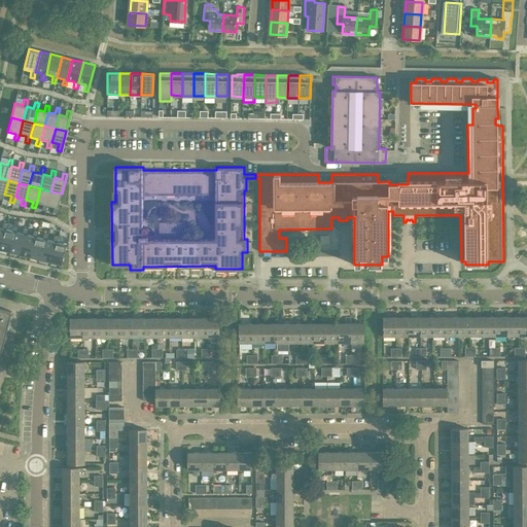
[(40,188),(37,202),(43,204),(42,210),(46,211),(47,205),(50,191),(40,188)]
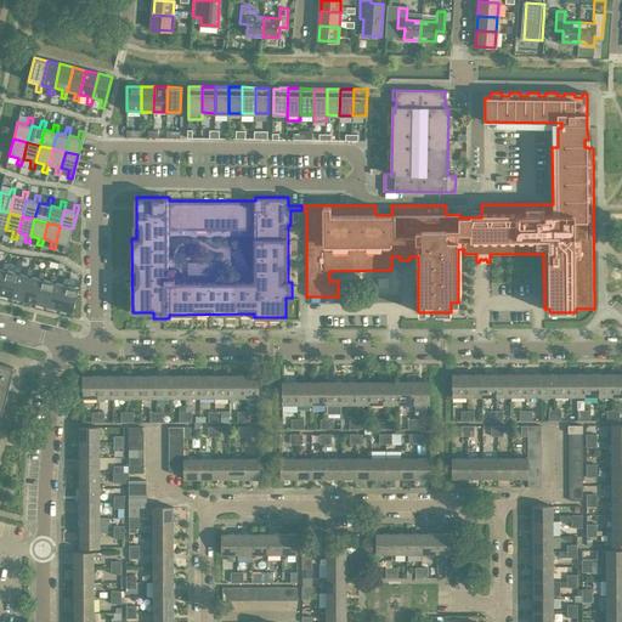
[(60,226),(56,242),(64,244),(62,252),(67,253),(73,228),(60,226)]
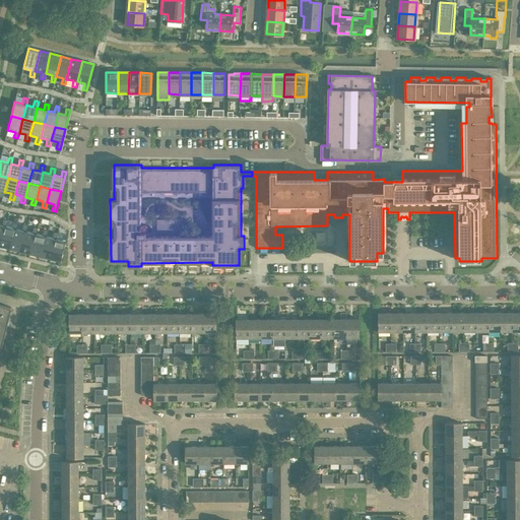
[(6,226),(1,247),(11,249),(16,229),(17,223),(13,222),(12,228),(6,226)]
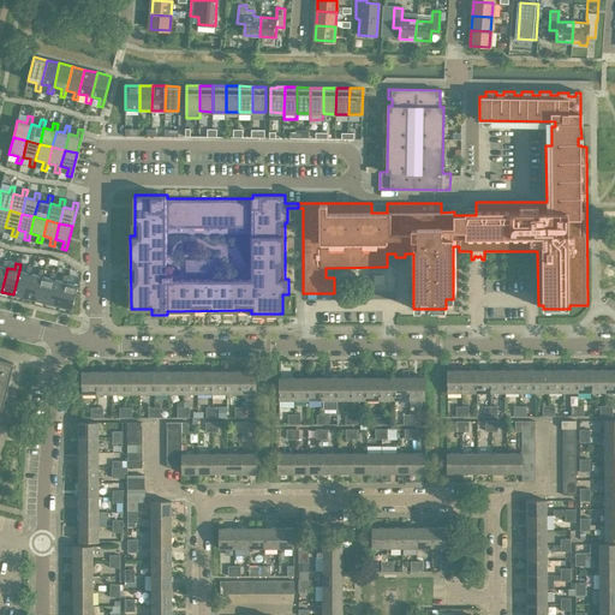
[(19,270),(13,294),(24,298),(30,274),(33,267),(28,266),(27,273),(19,270)]
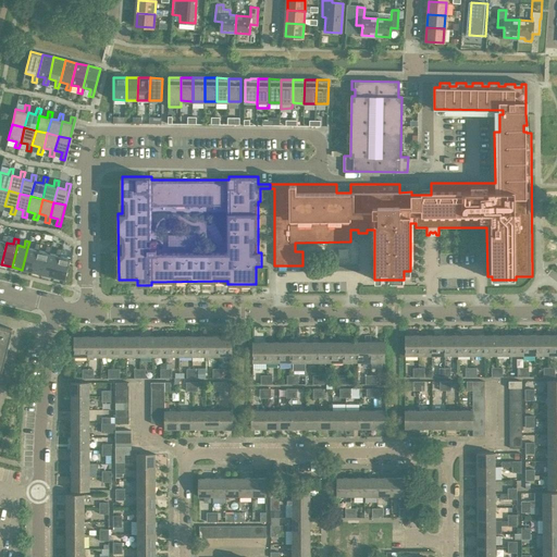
[(27,248),(22,270),(33,272),(38,250),(40,245),(36,244),(35,249),(27,248)]
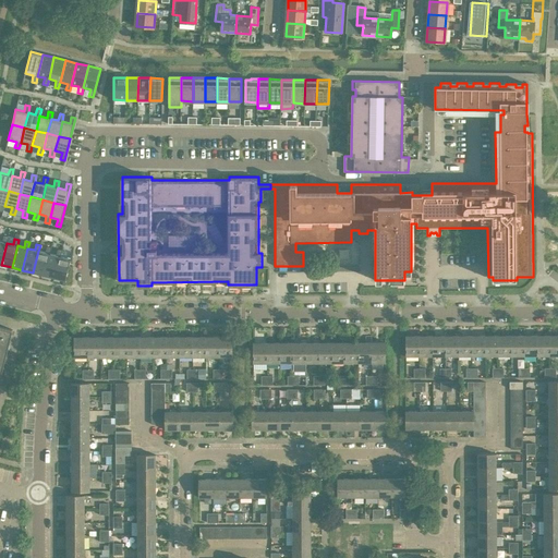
[(38,251),(33,273),(44,276),(49,254),(51,247),(47,246),(45,253),(38,251)]
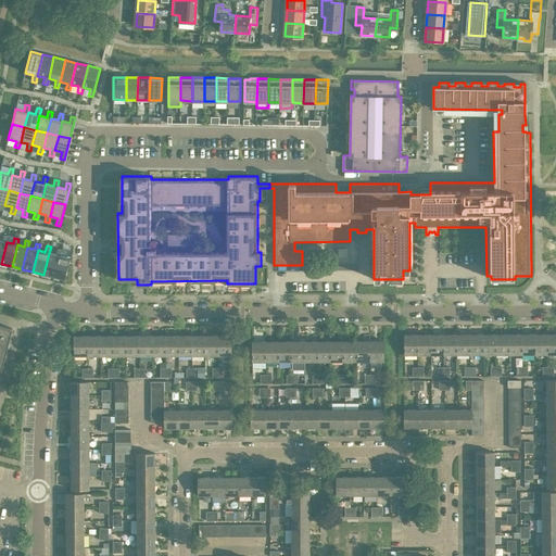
[(49,253),(43,275),(54,277),(60,255),(62,249),(58,249),(55,254),(49,253)]
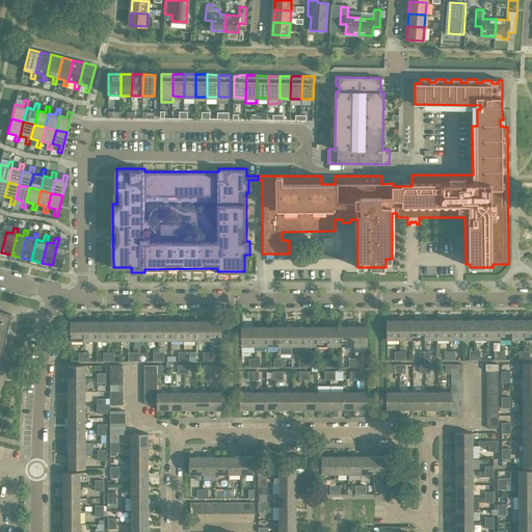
[(57,244),(52,265),(62,268),(70,241),(65,240),(63,246),(57,244)]
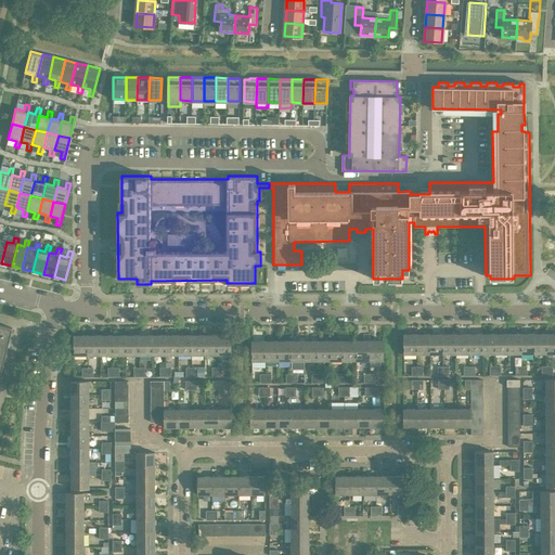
[(0,359),(4,360),(12,327),(0,324),(0,359)]
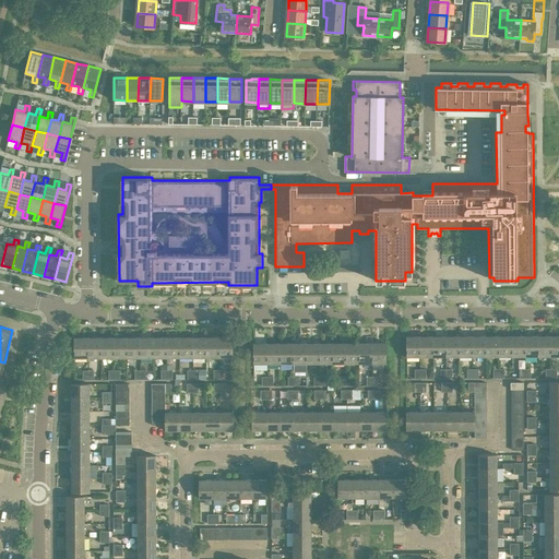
[(219,336),(206,337),(206,357),(219,357),(219,336)]
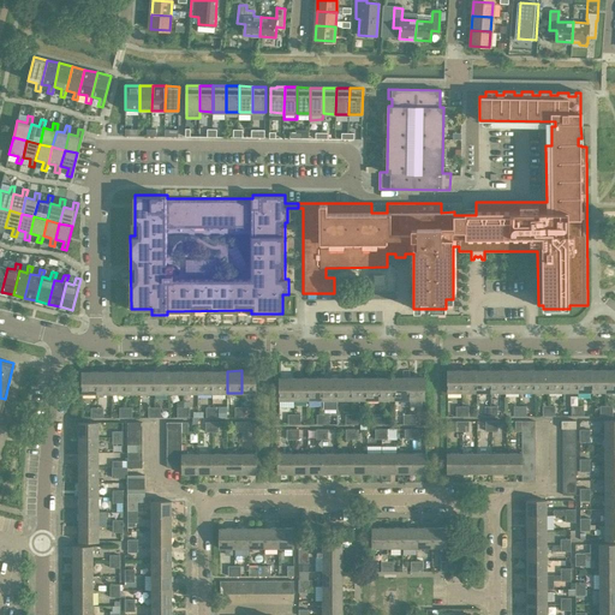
[(242,370),(242,393),(256,393),(256,370),(242,370)]
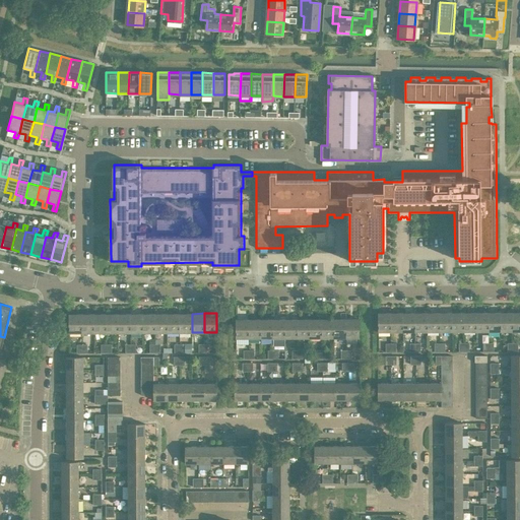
[(391,331),(391,313),(378,313),(378,332),(391,331)]
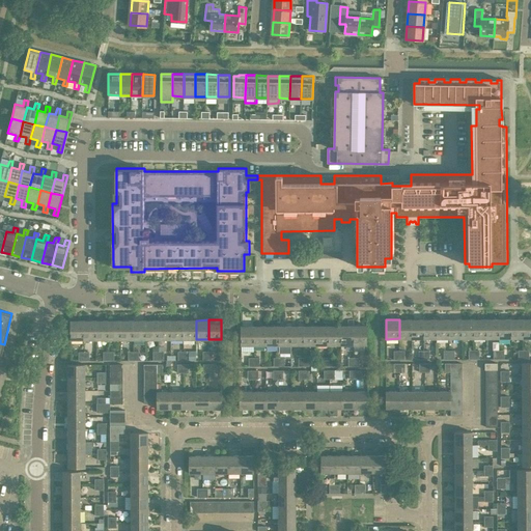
[(412,319),(399,319),(399,338),(412,338),(412,319)]
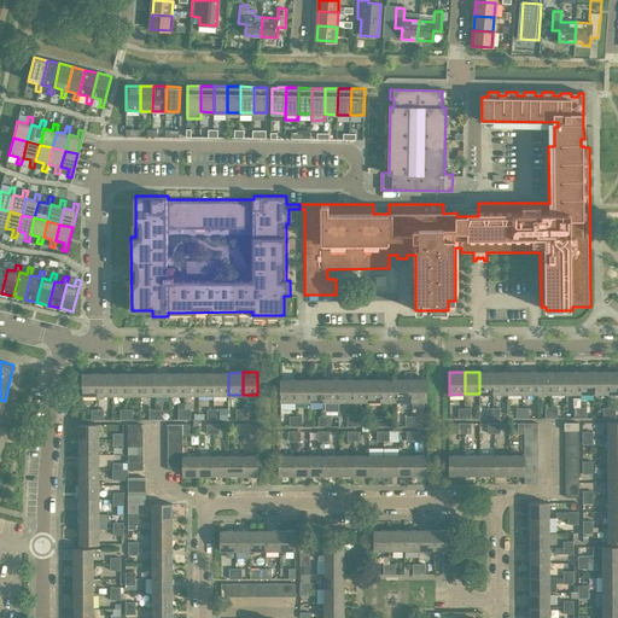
[(494,372),(479,372),(479,394),(494,395),(494,372)]
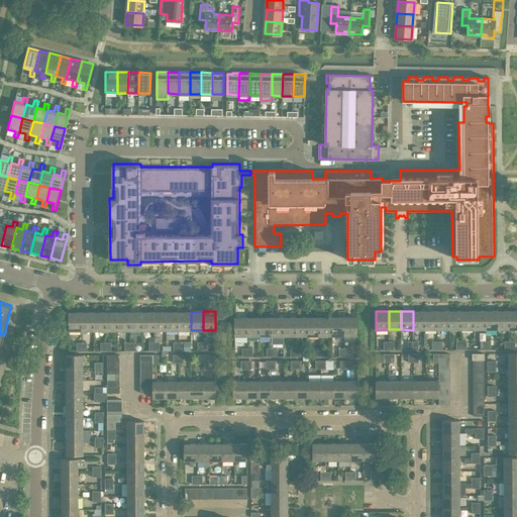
[(425,311),(413,311),(413,330),(425,330),(425,311)]
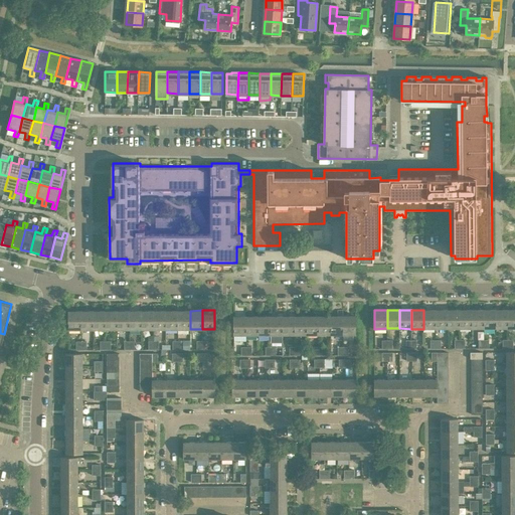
[(436,310),(423,310),(423,329),(436,328),(436,310)]
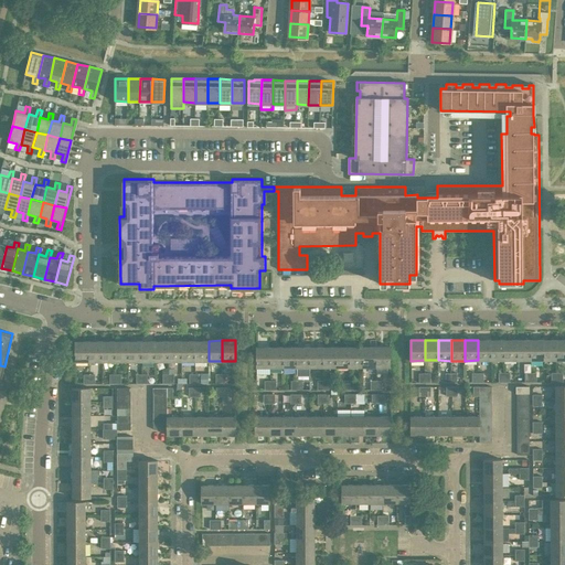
[(491,340),(478,340),(478,360),(491,361),(491,340)]
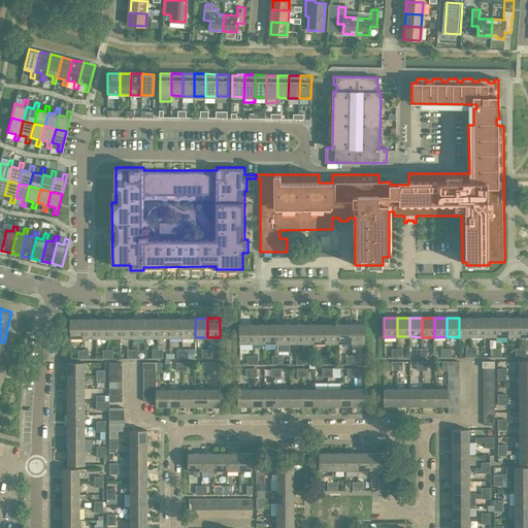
[(471,318),(459,318),(459,337),(471,337),(471,318)]
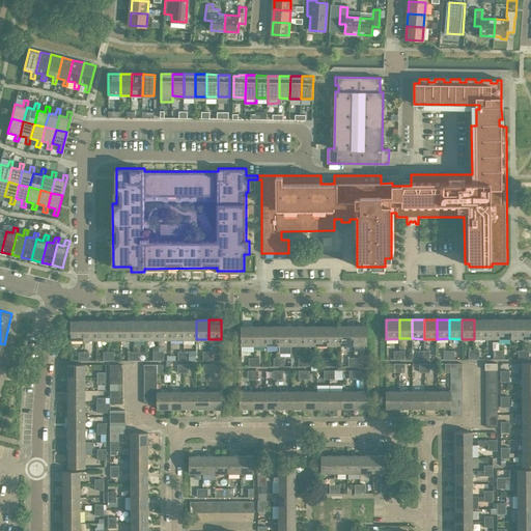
[(486,319),(474,319),(474,339),(486,338),(486,319)]
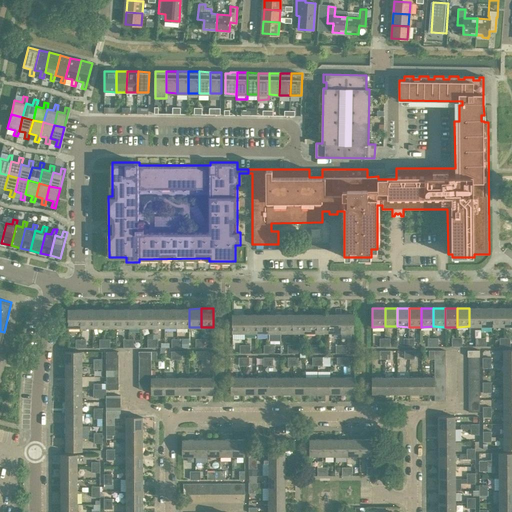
[(481,308),(469,308),(469,326),(481,327),(481,308)]
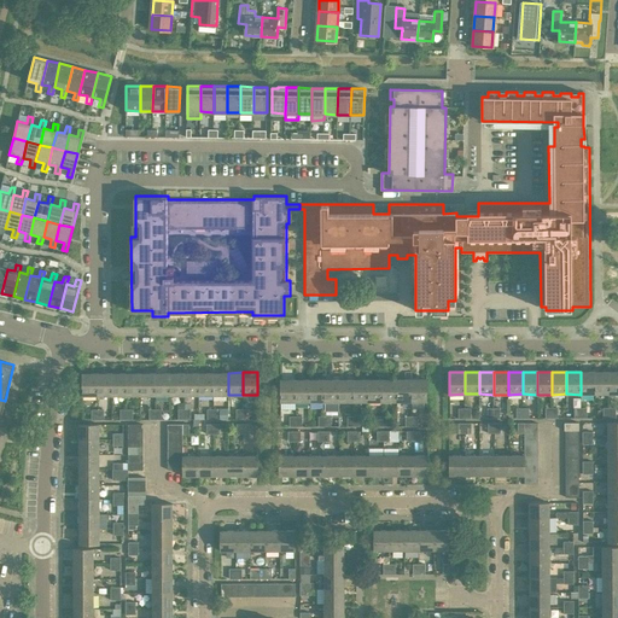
[(595,372),(581,372),(581,395),(595,395),(595,372)]
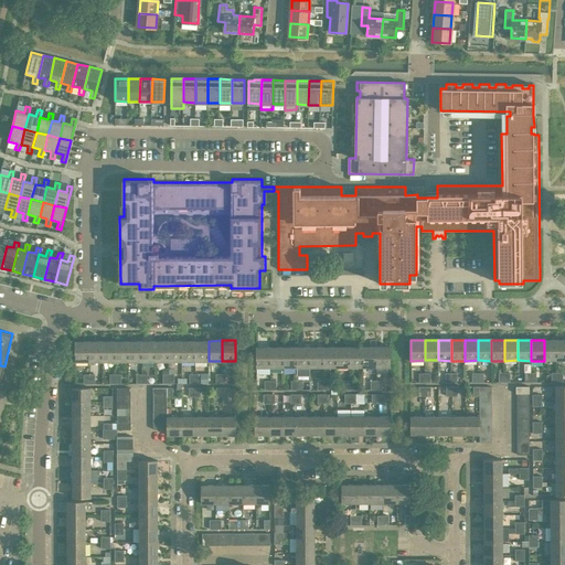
[(557,340),(544,340),(544,361),(557,361),(557,340)]
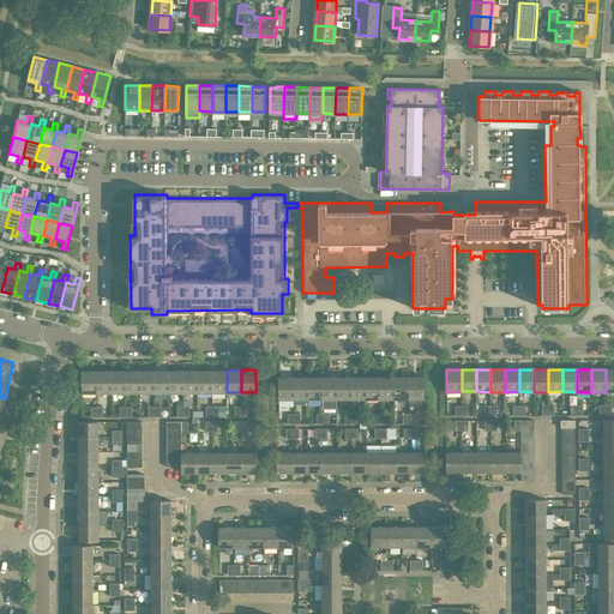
[(97,393),(97,371),(82,371),(82,393),(97,393)]
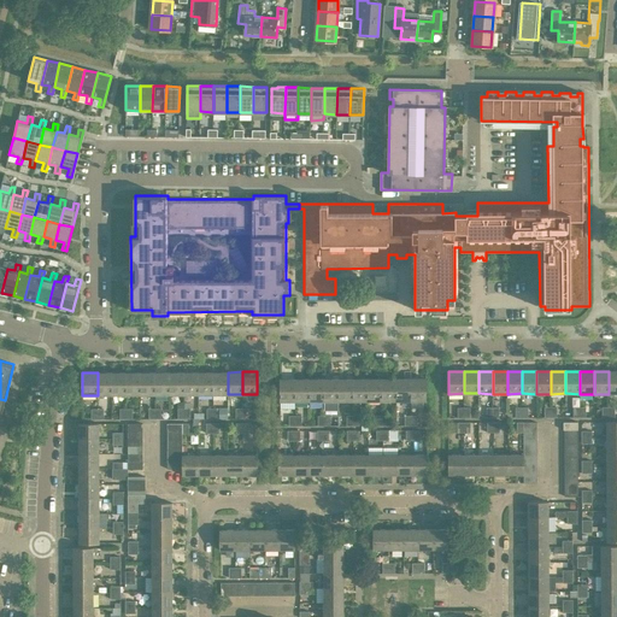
[(112,372),(98,372),(98,395),(112,395),(112,372)]
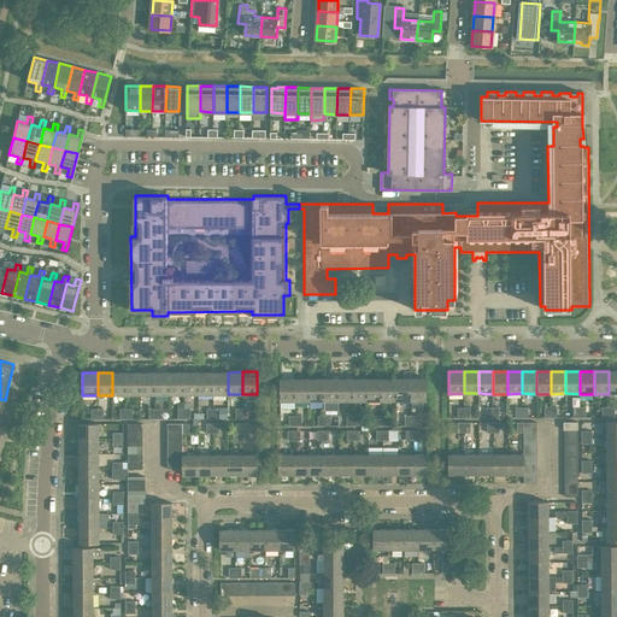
[(127,372),(112,372),(112,395),(127,395),(127,372)]
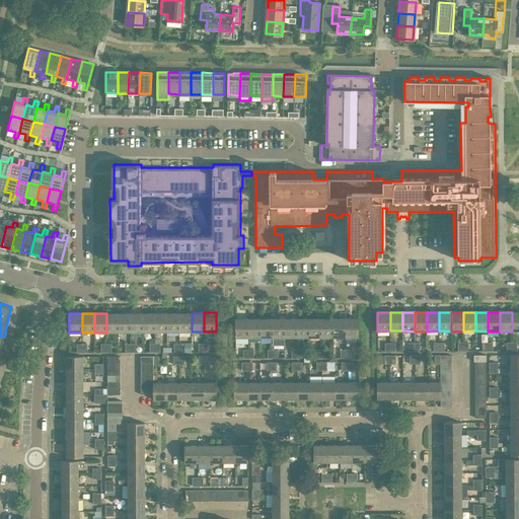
[(119,313),(106,313),(106,332),(119,332),(119,313)]
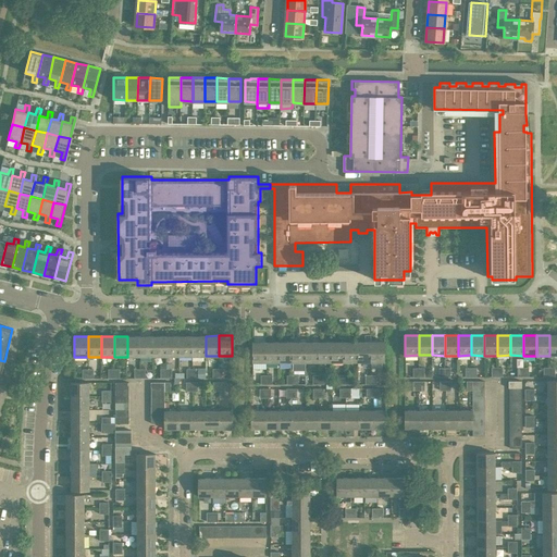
[(140,336),(127,336),(127,357),(140,357),(140,336)]
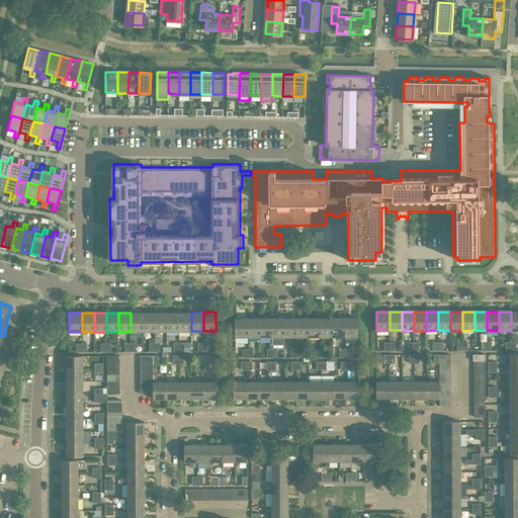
[(143,313),(131,313),(131,332),(143,332),(143,313)]
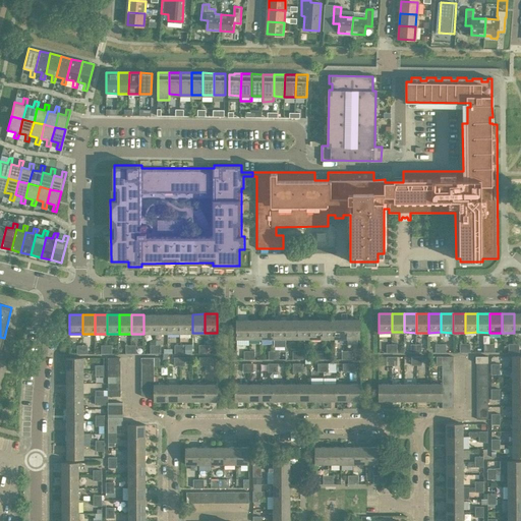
[(156,314),(143,314),(143,334),(156,333),(156,314)]
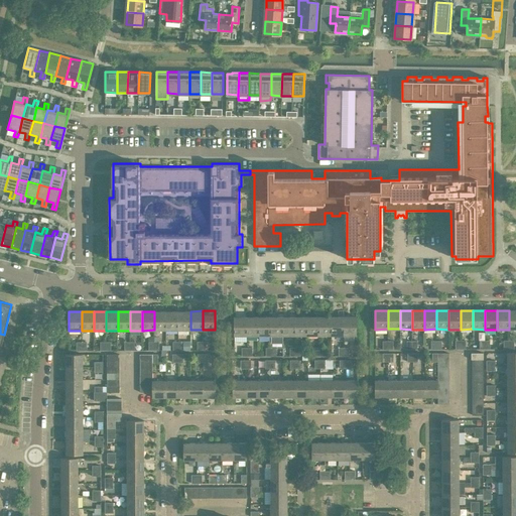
[(166,311),(154,311),(154,330),(166,330),(166,311)]
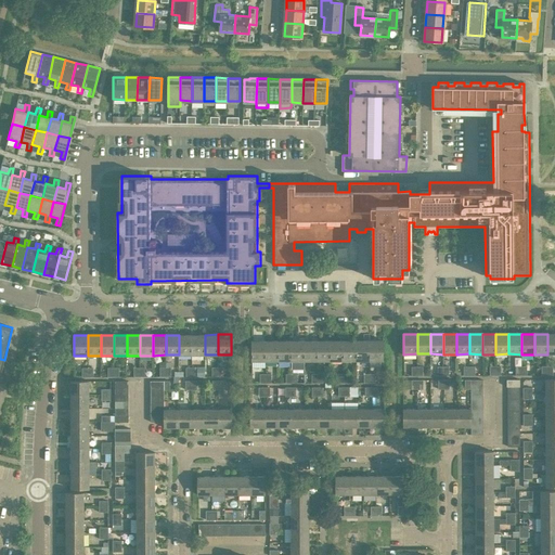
[(192,335),(179,335),(179,355),(192,355),(192,335)]
